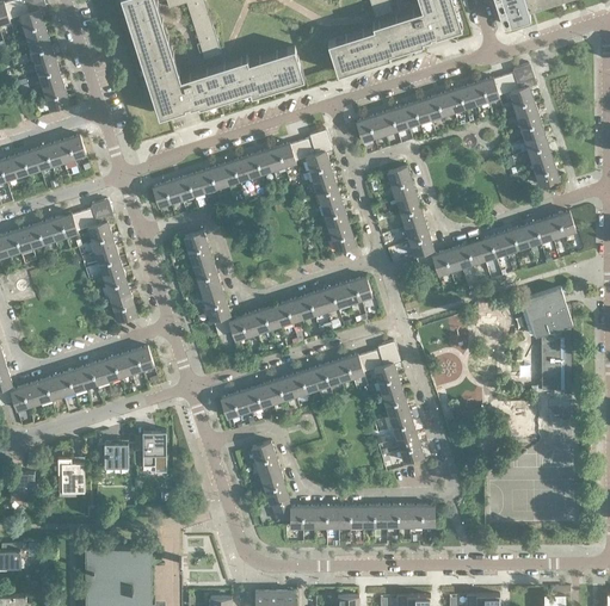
[(29,16),(24,0),(23,0),(17,2),(22,17),(29,16)]
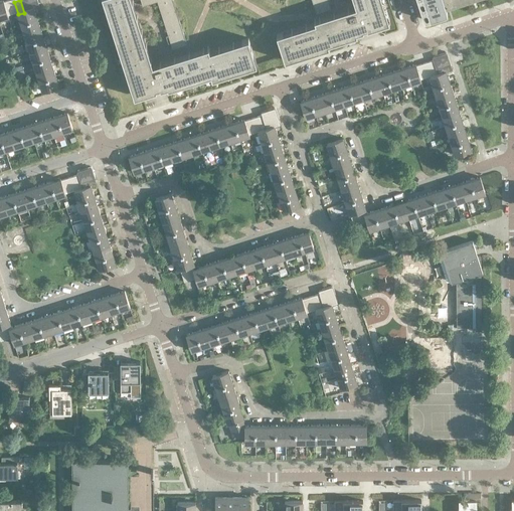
[(38,9),(35,0),(20,0),(24,13),(32,10),(38,9)]
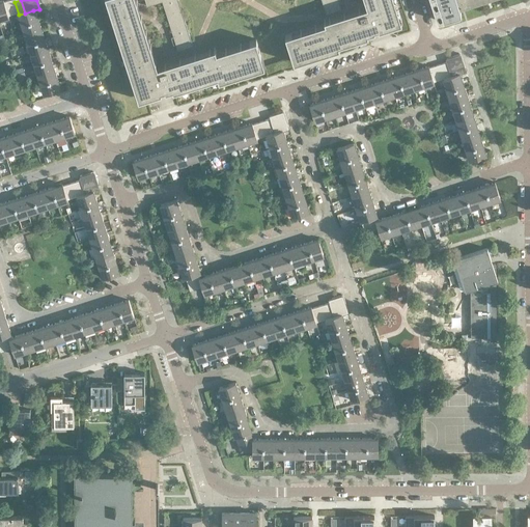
[(255,70),(261,67),(262,66),(256,47),(255,48),(212,61),(211,57),(154,75),(129,0),(107,0),(109,4),(106,5),(109,12),(108,12),(109,15),(112,14),(113,19),(111,20),(113,27),(114,29),(116,28),(118,34),(115,35),(118,42),(117,43),(118,45),(121,44),(123,49),(120,50),(122,57),(123,59),(126,58),(128,62),(124,63),(128,72),(128,74),(131,73),(133,78),(130,79),(132,86),(133,88),(135,96),(138,95),(140,103),(171,92),(172,94),(174,94),(174,93),(182,91),(180,89),(186,87),(187,90),(189,89),(196,87),(195,84),(200,82),(201,85),(203,85),(203,84),(211,82),(210,80),(216,78),(218,84),(220,84),(227,81),(226,79),(231,77),(232,80),(234,79),(242,77),(241,74),(246,73),(247,75),(249,75),(249,74),(256,72),(255,70)]
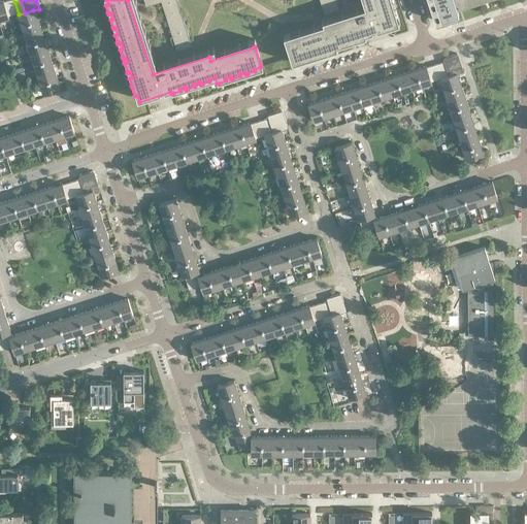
[(160,5),(175,54),(191,50),(174,0),(141,0),(145,10),(160,5)]
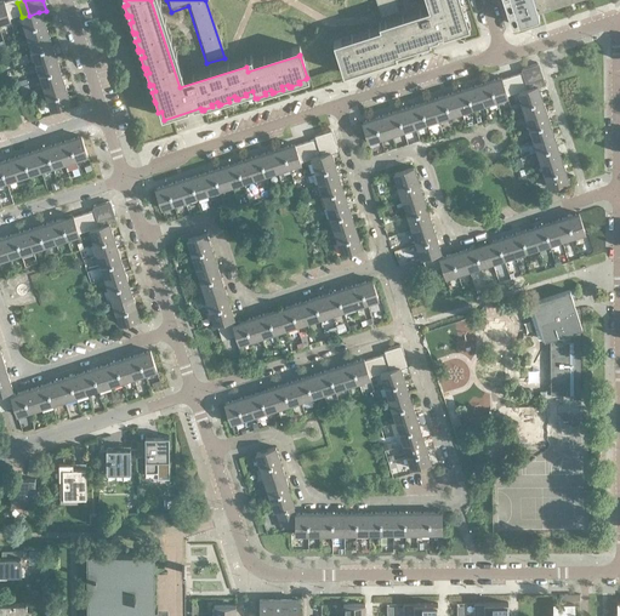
[(428,0),(433,15),(385,30),(386,34),(335,50),(334,50),(341,74),(342,73),(350,72),(351,74),(358,72),(359,72),(362,72),(360,68),(367,66),(368,69),(376,66),(376,67),(379,66),(377,62),(384,61),(385,63),(393,61),(396,60),(393,53),(400,51),(402,55),(409,52),(410,52),(413,51),(411,47),(417,46),(419,49),(427,46),(430,46),(428,44),(465,32),(462,23),(466,23),(462,13),(462,11),(461,11),(459,3),(456,4),(454,0),(428,0)]
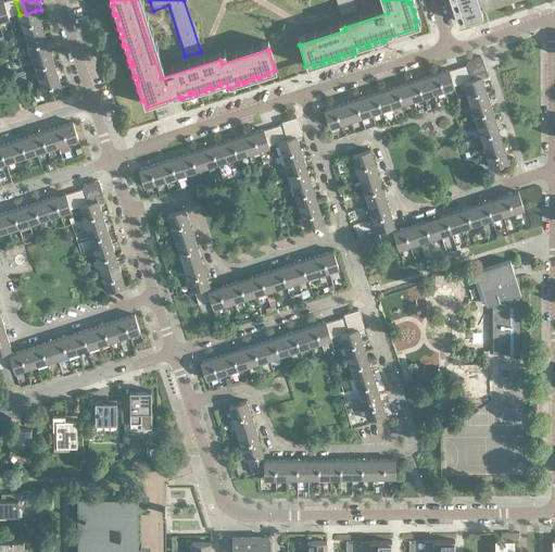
[(333,0),(340,19),(356,13),(351,0),(333,0)]
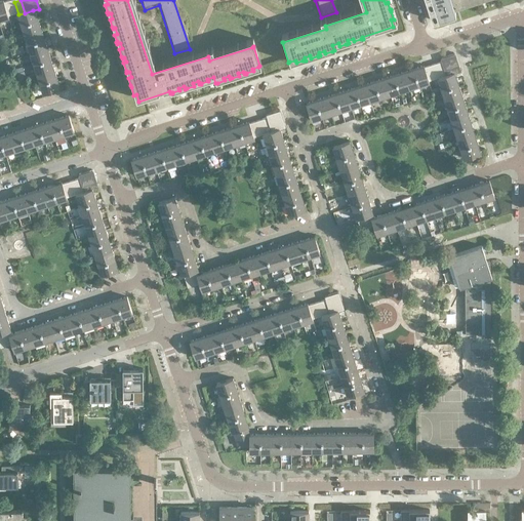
[(452,14),(447,0),(425,0),(426,3),(430,14),(433,24),(454,16),(453,14),(452,14)]
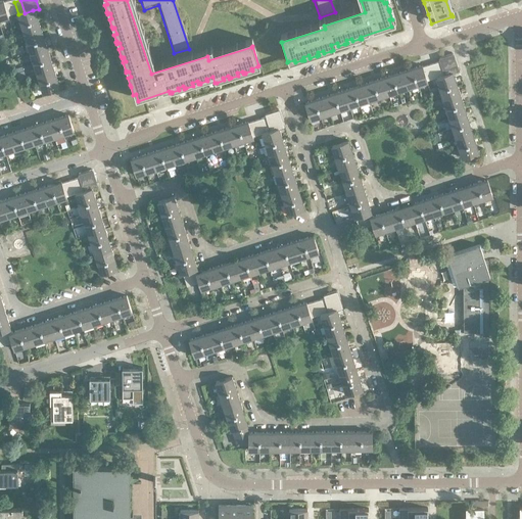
[(496,0),(445,0),(451,14),(452,14),(496,0)]
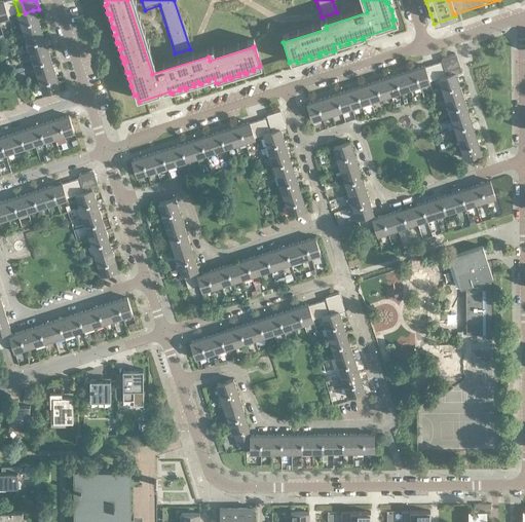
[(19,14),(14,2),(9,3),(13,17),(16,16),(16,15),(19,14)]
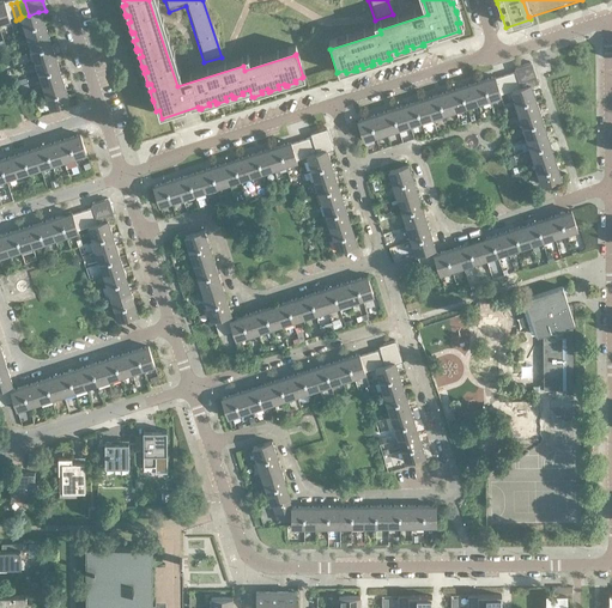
[(16,20),(11,4),(4,6),(8,23),(16,20)]
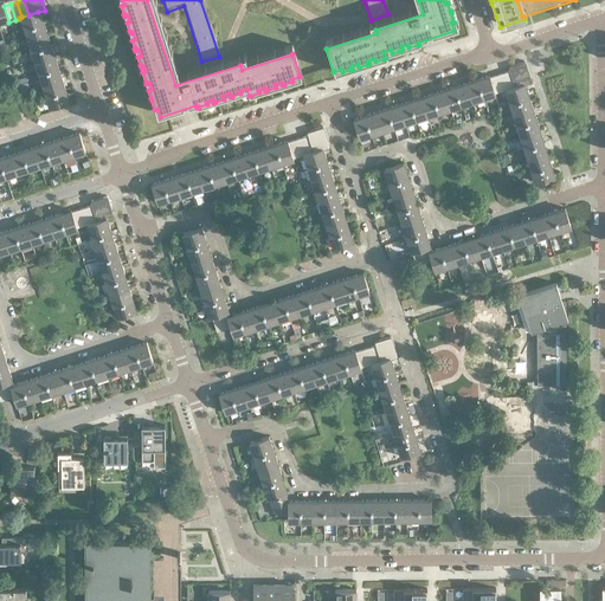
[(8,23),(4,6),(2,5),(0,5),(0,26),(10,24),(8,23)]
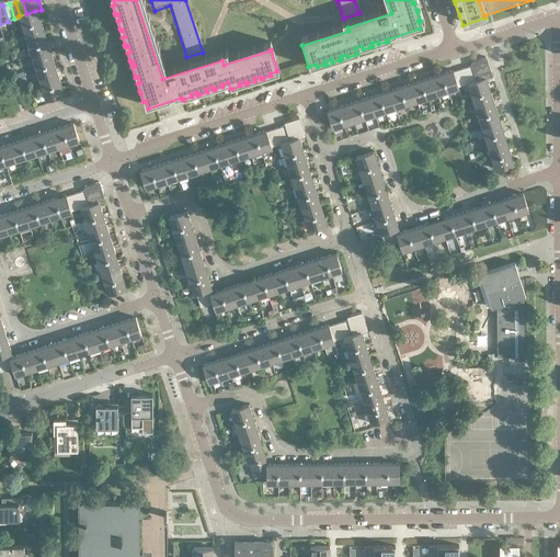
[(40,23),(37,19),(35,11),(26,14),(20,15),(18,16),(18,18),(21,29),(40,23)]
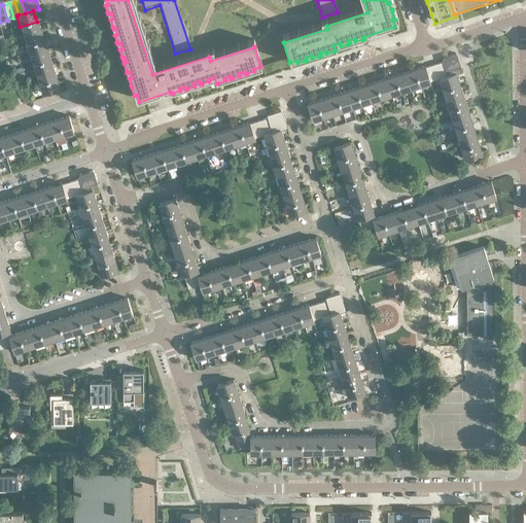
[(40,31),(39,28),(37,22),(20,27),(23,37),(40,31)]
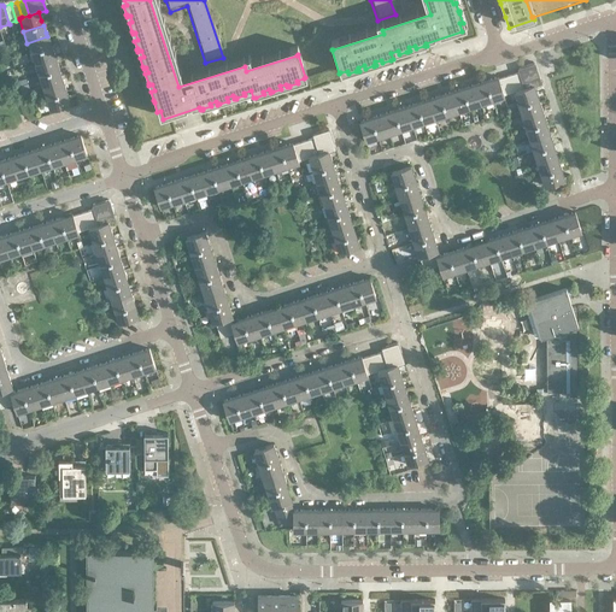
[(51,48),(48,43),(47,36),(27,43),(30,54),(51,48)]
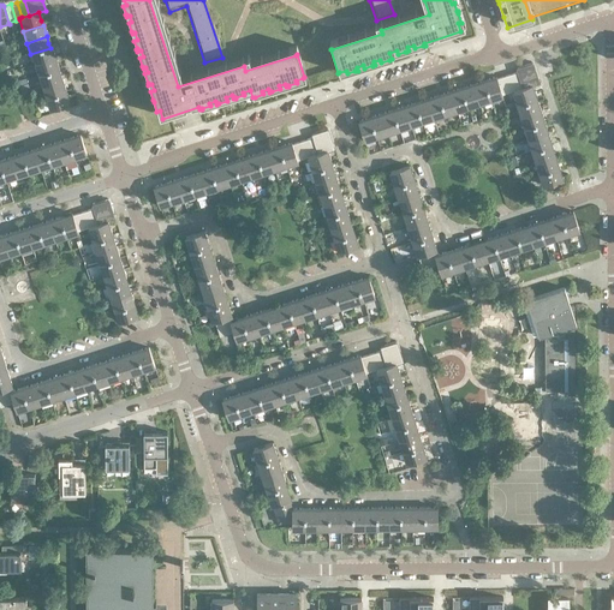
[(54,59),(53,55),(51,48),(30,54),(34,66),(54,59)]
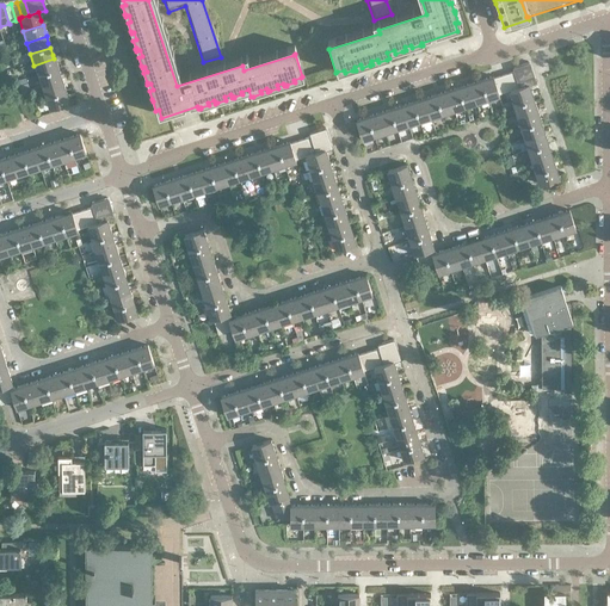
[(57,70),(56,66),(54,59),(34,66),(38,76),(57,70)]
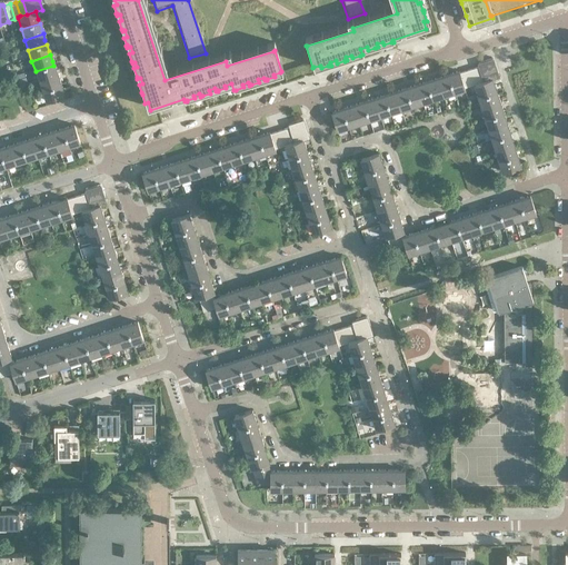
[(498,80),(492,62),(477,67),(478,70),(482,85),(491,82),(498,80)]
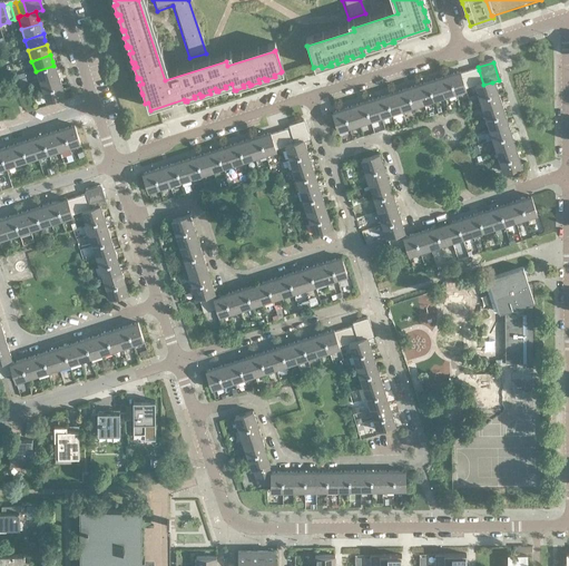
[(57,77),(56,72),(54,66),(36,71),(39,83),(57,77)]
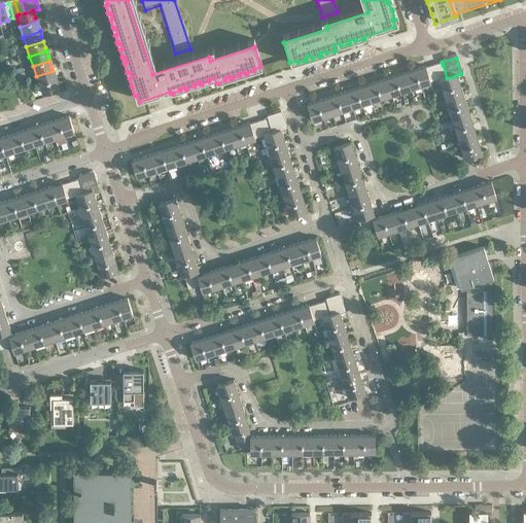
[(447,78),(443,65),(436,67),(441,80),(447,78)]
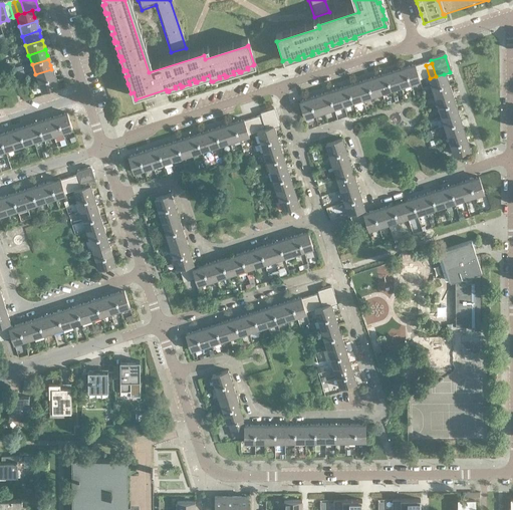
[(430,78),(426,65),(421,67),(425,80),(428,79),(430,78)]
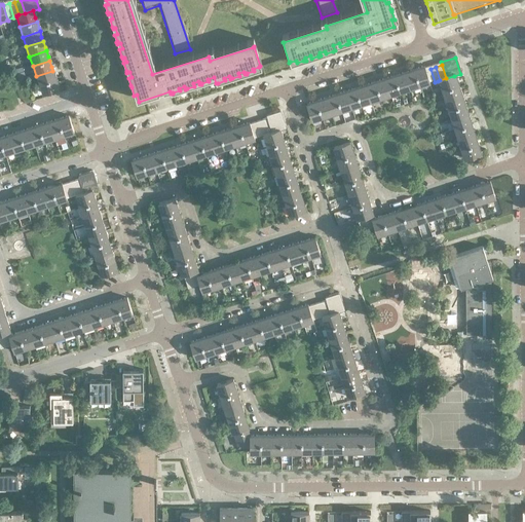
[(428,84),(424,71),(423,69),(413,72),(419,89),(428,85),(428,84)]
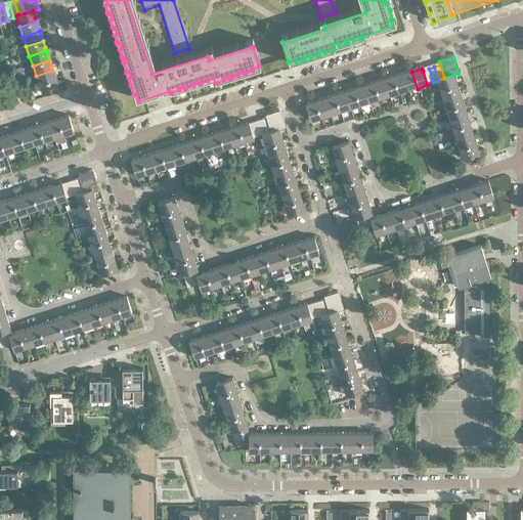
[(433,82),(429,69),(423,71),(427,84),(433,82)]
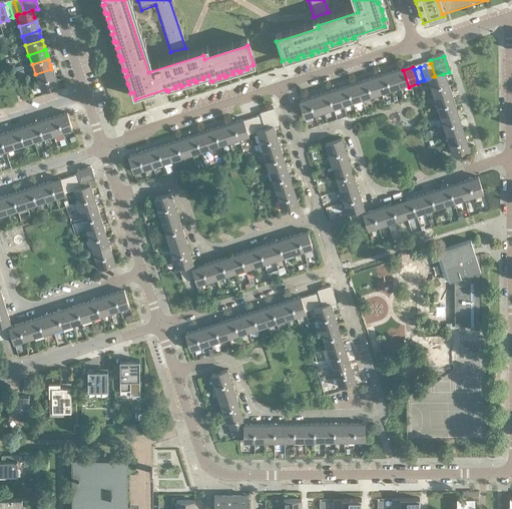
[(54,78),(53,74),(51,69),(35,74),(38,83),(54,78)]
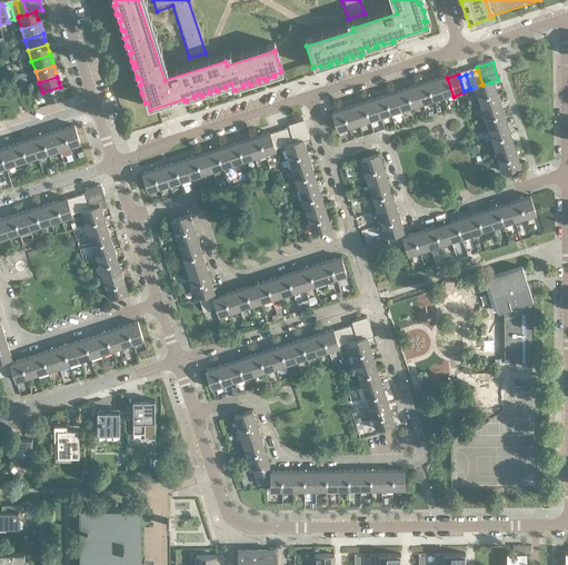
[(454,97),(447,78),(437,82),(442,100),(454,97)]
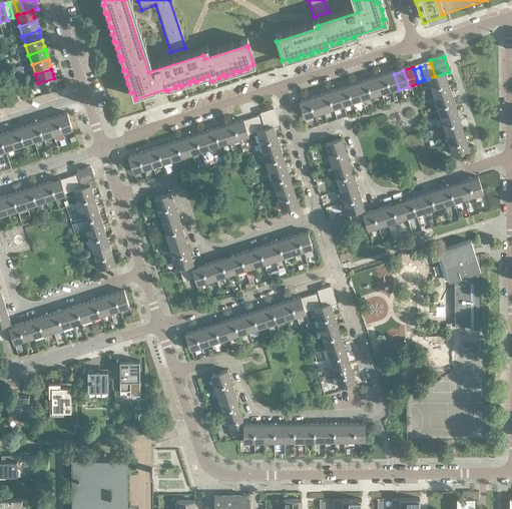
[(399,90),(394,74),(384,77),(390,93),(399,90)]
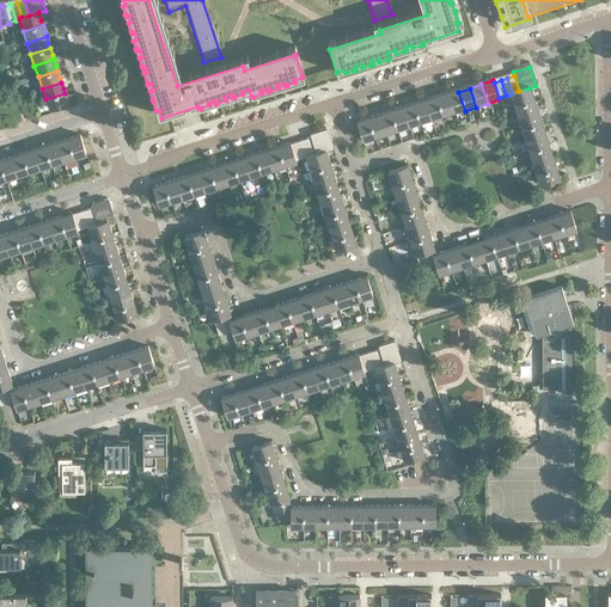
[(533,100),(531,96),(529,89),(519,91),(512,93),(509,94),(513,108),(533,100)]
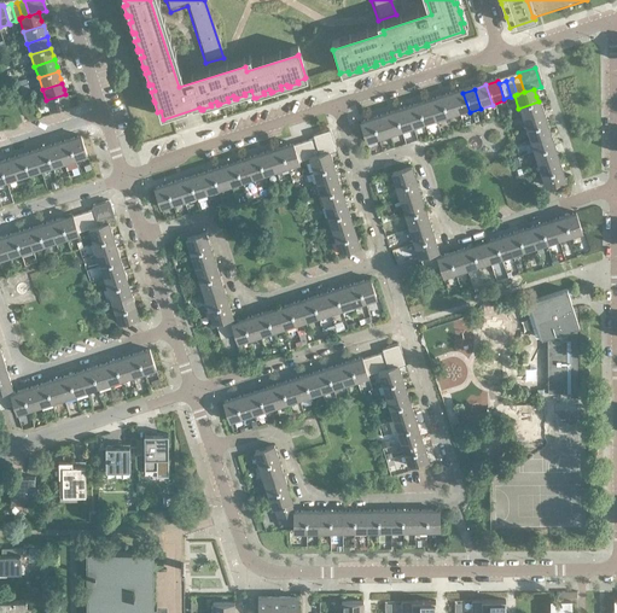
[(470,112),(463,93),(452,97),(458,116),(470,112)]
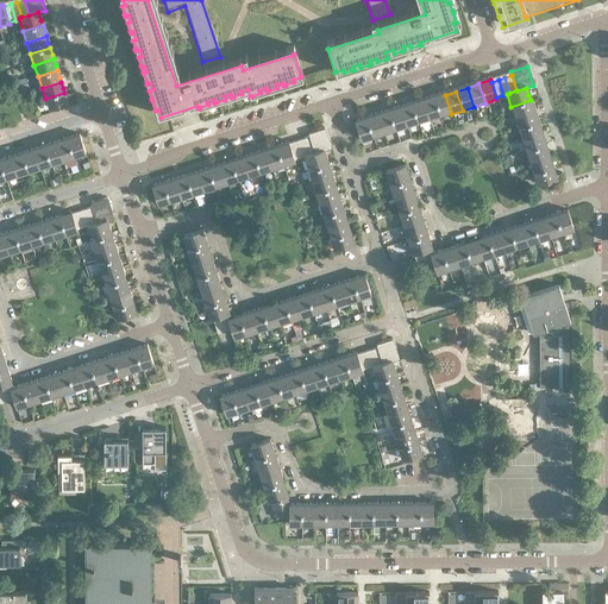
[(68,106),(67,101),(64,93),(45,99),(49,112),(68,106)]
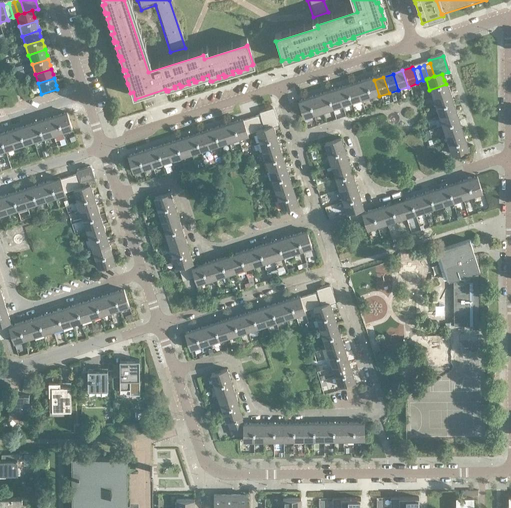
[(379,96),(374,80),(364,83),(370,99),(379,96)]
